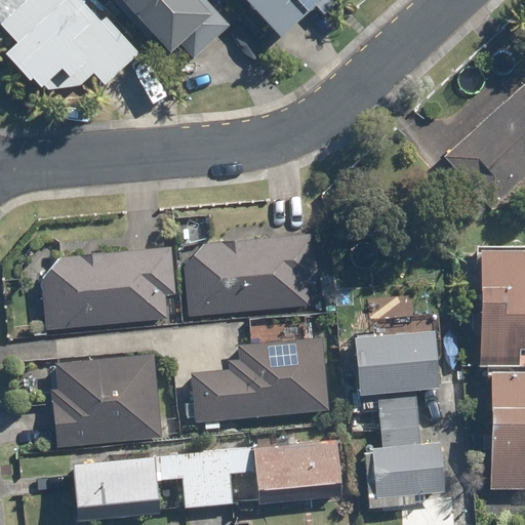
[(63,0),(29,0),(0,26),(17,46),(3,59),(28,87),(33,83),(41,92),(47,88),(76,89),(93,75),(105,87),(139,54),(107,17),(101,23),(80,0),(64,0),(63,0)]
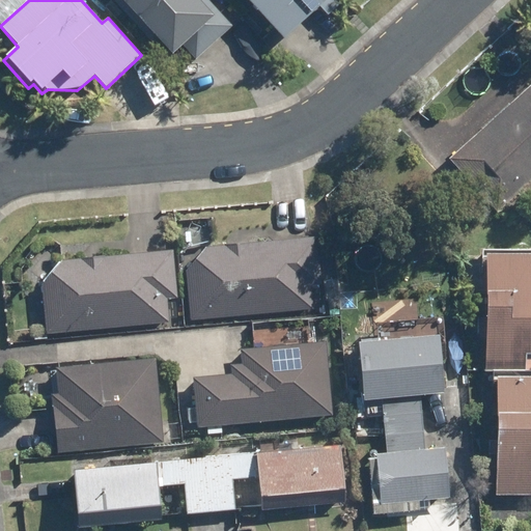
[(116,0),(123,8),(155,42),(161,36),(177,54),(190,43),(201,55),(233,25),(211,0),(116,0)]
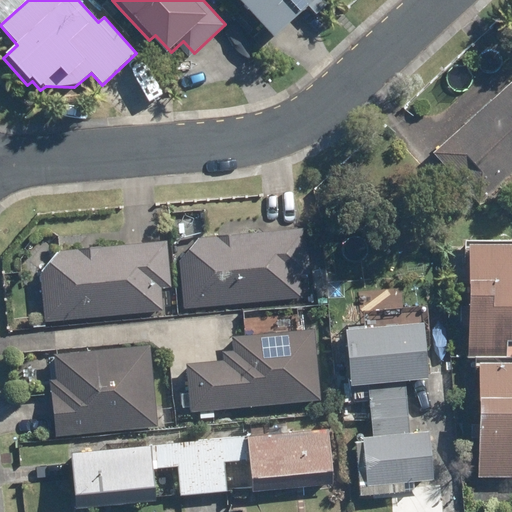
[(226,0),(272,48),(309,12),(317,20),(328,9),(319,0),(226,0)]
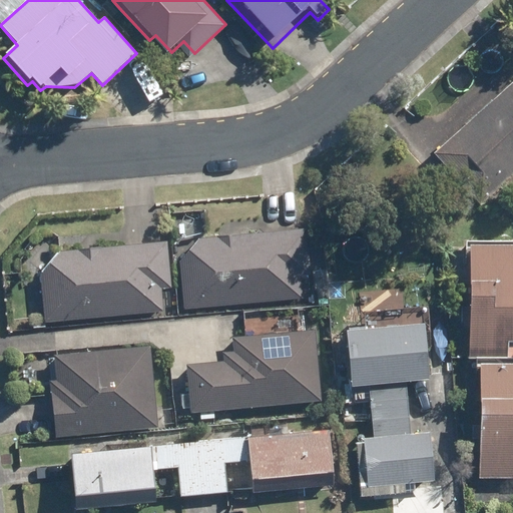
[(440,162),(426,174),(455,206),(470,192),(481,204),(512,175),(512,81),(433,153),(440,162)]
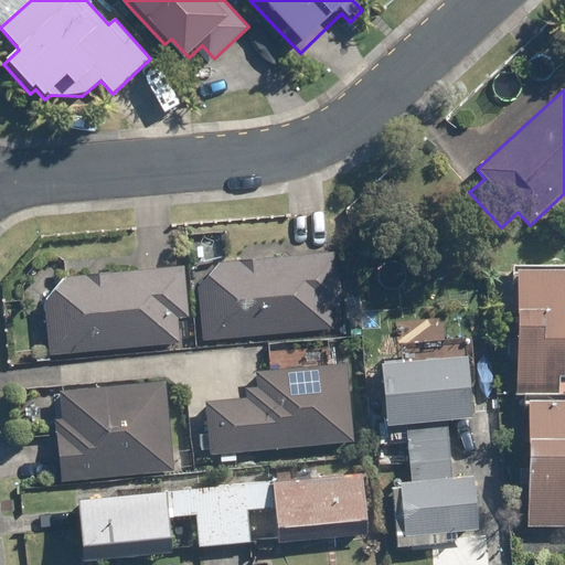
[(217,264),(198,288),(202,341),(332,330),(331,307),(340,306),(337,254),(217,264)]
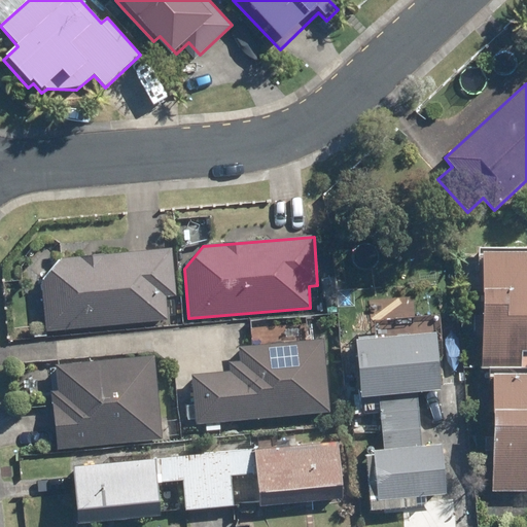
[(490,367),(519,367),(519,351),(526,351),(526,247),(486,248),(486,252),(482,252),(482,367),(490,367)]
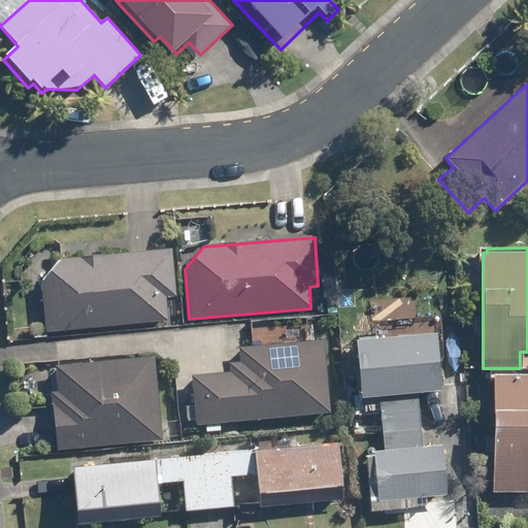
[(44,281),(42,283),(46,327),(34,328),(35,338),(47,336),(47,333),(168,322),(166,299),(177,298),(172,249),(63,258),(60,261),(44,281)]
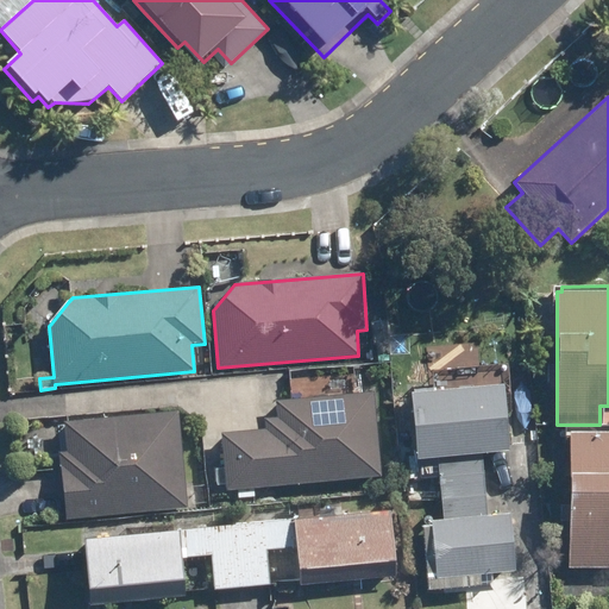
[(508,452),(502,387),(475,389),(472,369),(453,371),(453,369),(429,371),(432,393),(409,395),(414,451),(406,452),(409,479),(438,478),(440,501),(483,496),(479,454),(508,452)]
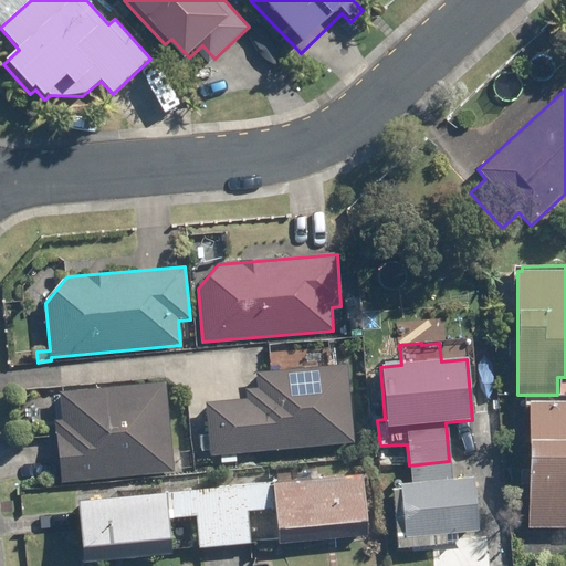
[(353,355),(355,370),(366,369),(365,354),(353,355)]
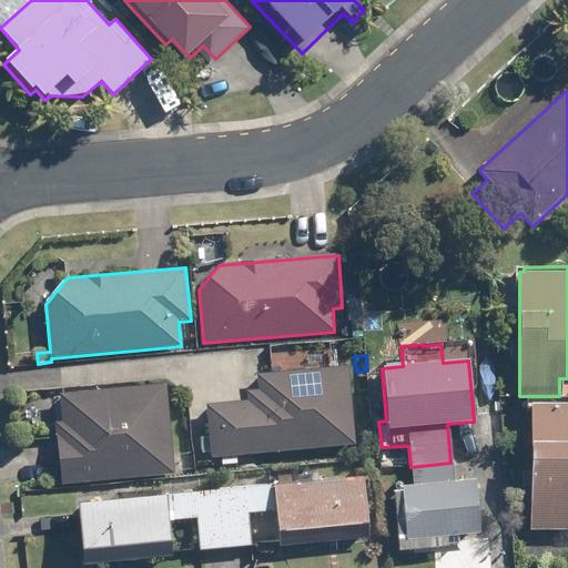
[(257,391),(245,392),(246,402),(203,406),(210,459),(221,458),(222,465),(235,464),(234,458),(354,446),(346,366),(332,368),(331,359),(270,366),(270,373),(255,375),(257,391)]
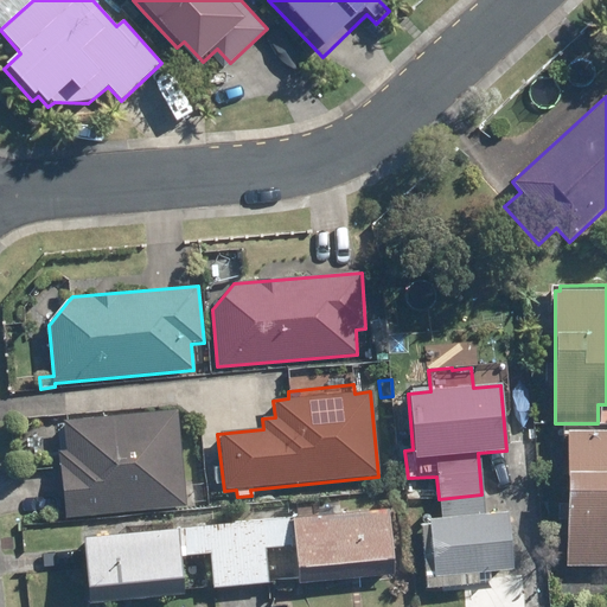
[(64,451),(58,451),(65,519),(187,508),(178,410),(61,421),(64,451)]
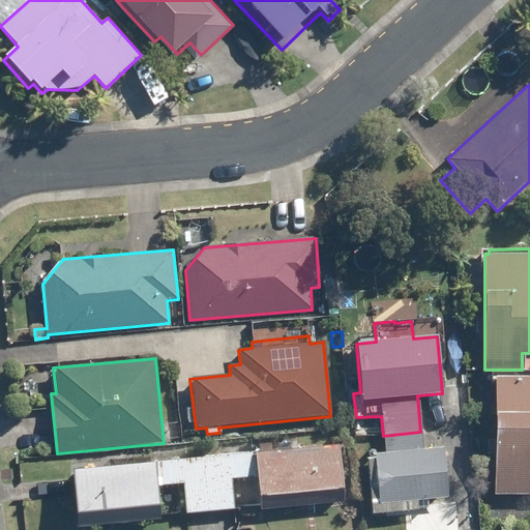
[(529,370),(522,370),(493,370),(494,495),(529,494),(529,370)]
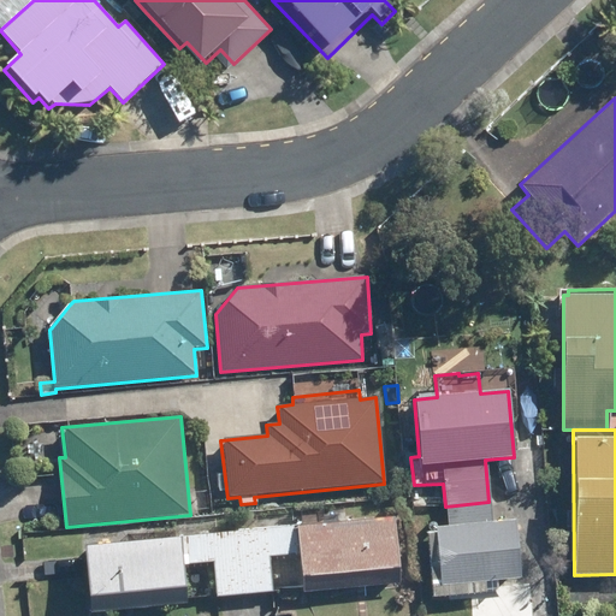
[(489,502),(445,507),(448,529),(422,532),(430,599),(497,593),(496,581),(522,579),(517,522),(491,525),(489,502)]
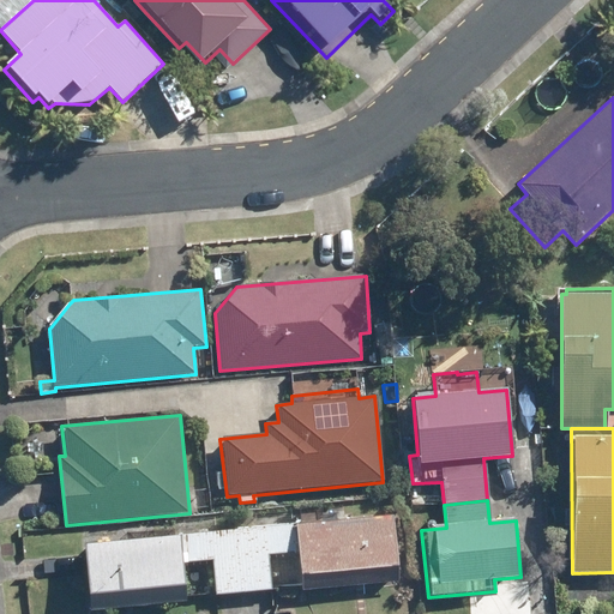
[(299,591),(396,583),(390,516),(234,530),(240,594),(271,590),(268,555),(295,552),(299,591)]
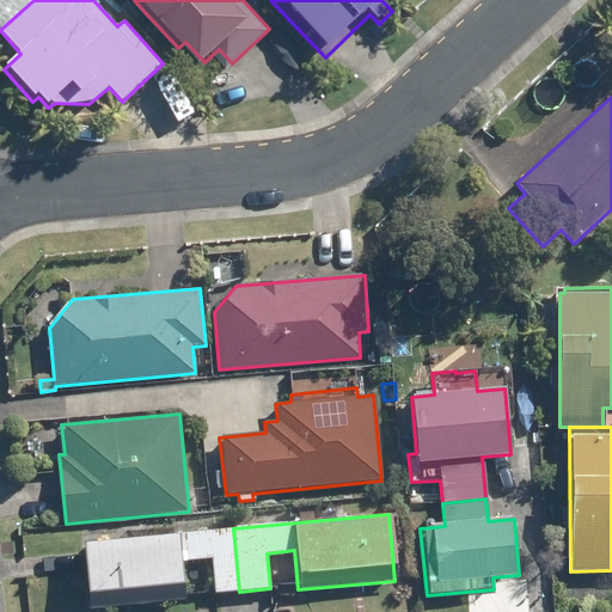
[(233,528),(81,543),(87,610),(185,600),(182,562),(210,558),(214,594),(239,592),(233,528)]
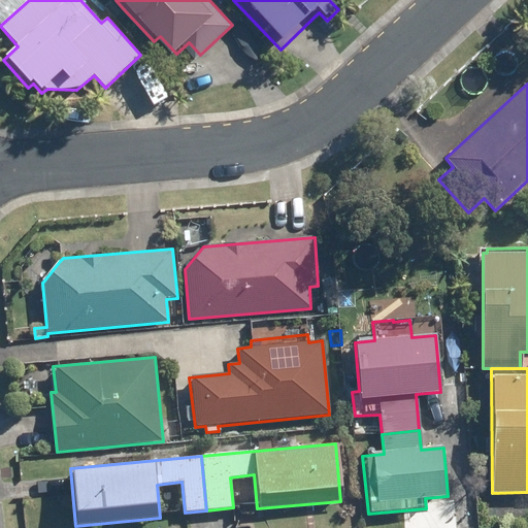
All buildings are outlined.
